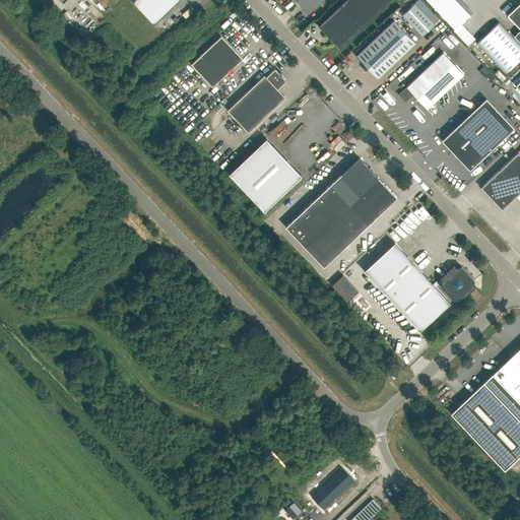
[(133,0),(132,1),(153,24),(178,0),(133,0)]
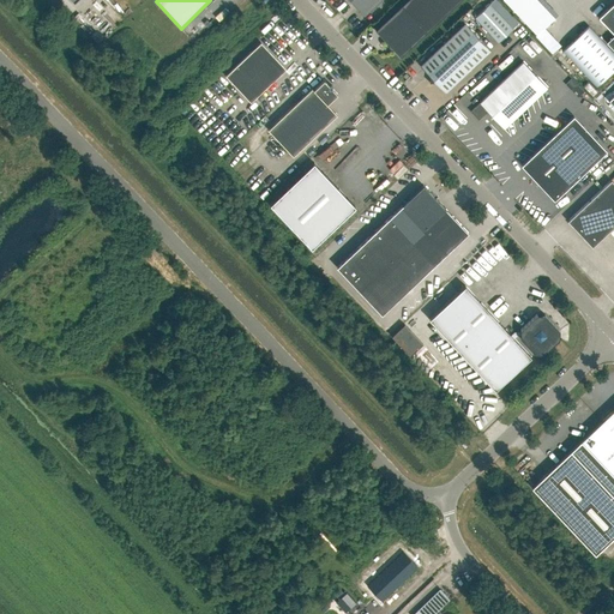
[(379,0),(347,0),(348,1),(349,0),(363,16),(379,0)]
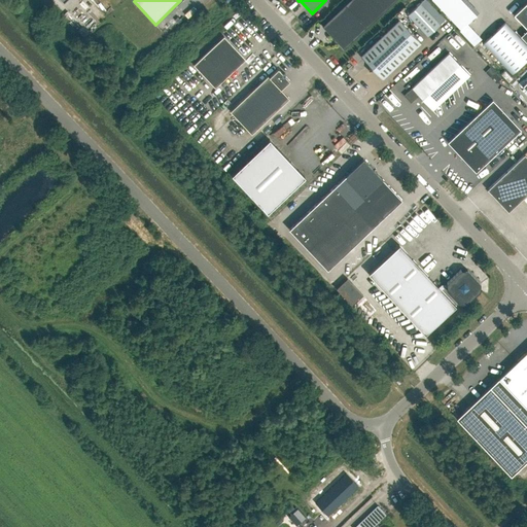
[(349,0),(322,26),(344,48),(394,0),(349,0)]
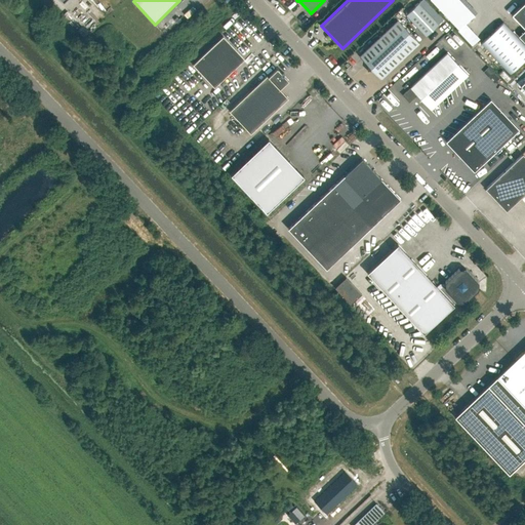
[(524,0),(512,14),(524,28),(524,31),(520,36),(524,42),(524,0)]
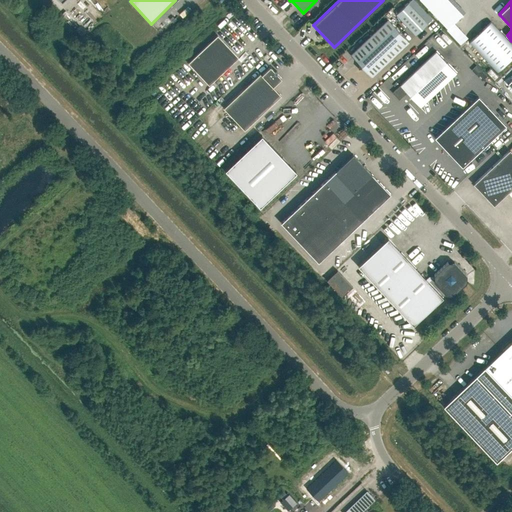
[(396,15),(416,35),(427,24),(408,3),(396,15)]
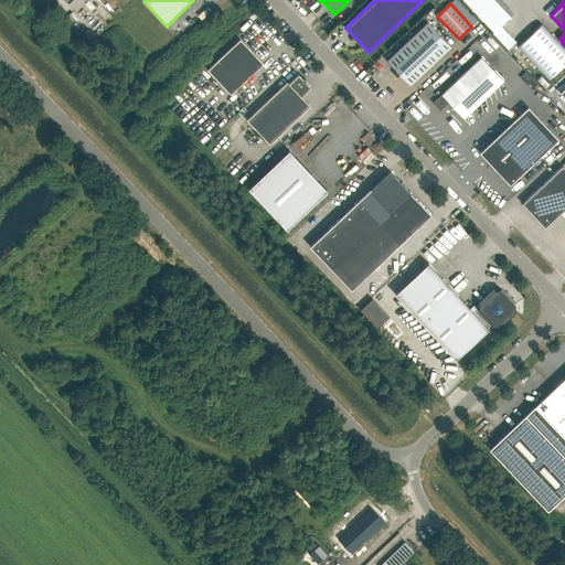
[(451,46),(427,22),(386,61),(394,68),(394,77),(403,77),(409,85),(451,46)]
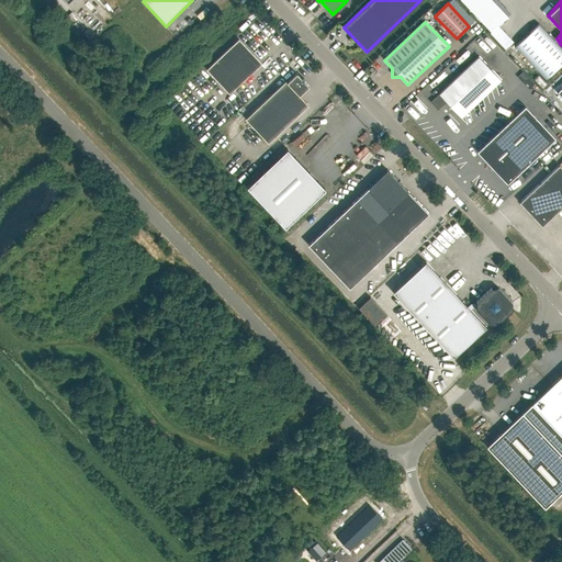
[(561,48),(539,24),(516,46),(547,78),(561,63),(561,48)]
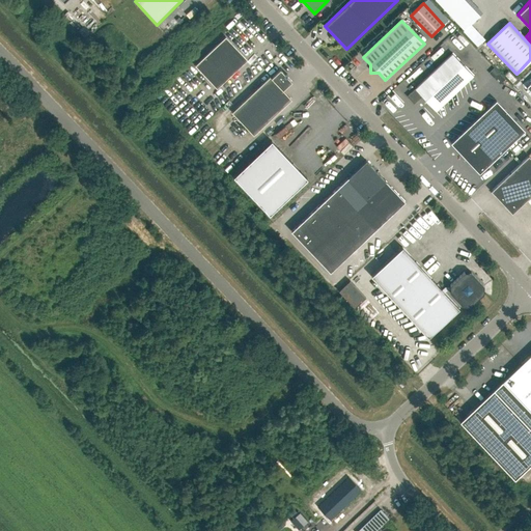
[(195,65),(217,88),(247,60),(225,36),(195,65)]
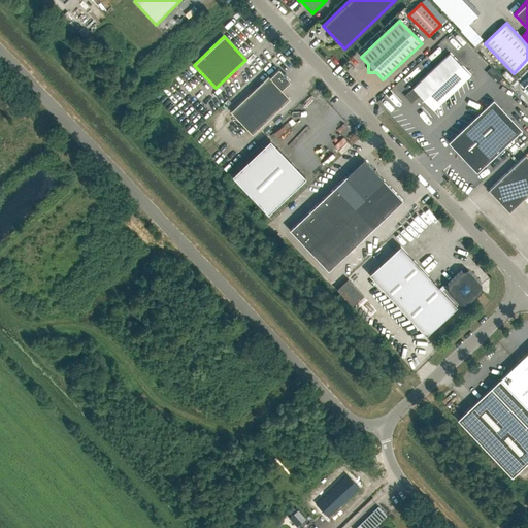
[(433,111),(471,75),(450,53),(404,96),(411,103),(419,96),(433,111)]
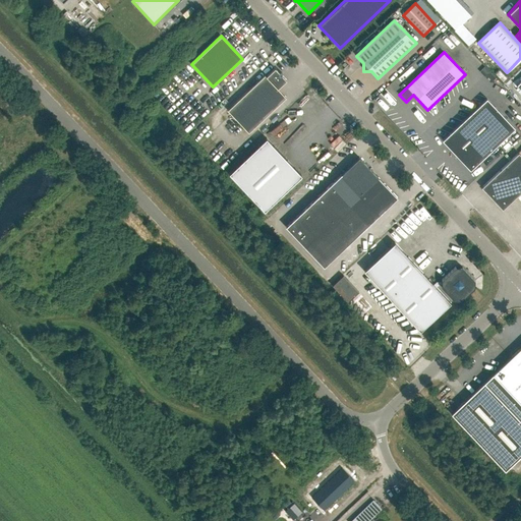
[(265,75),(228,110),(248,132),(286,98),(278,89),(286,80),(282,75),(282,73),(280,73),(275,68),(266,76),(265,75)]
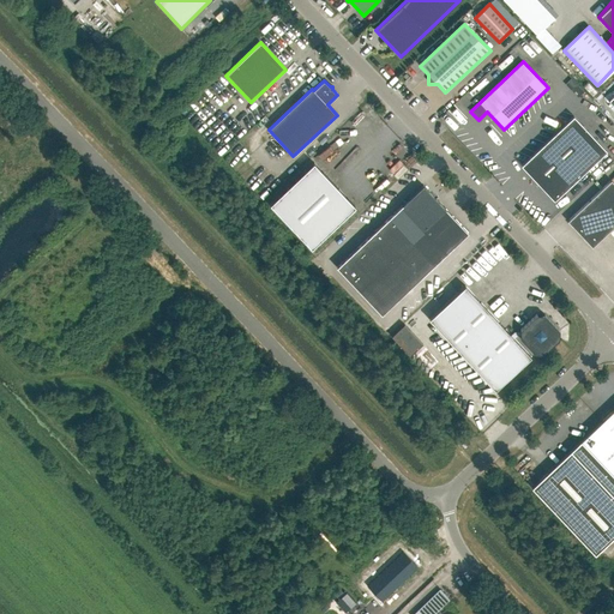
[(554,200),(607,151),(573,116),(522,166),(554,200)]
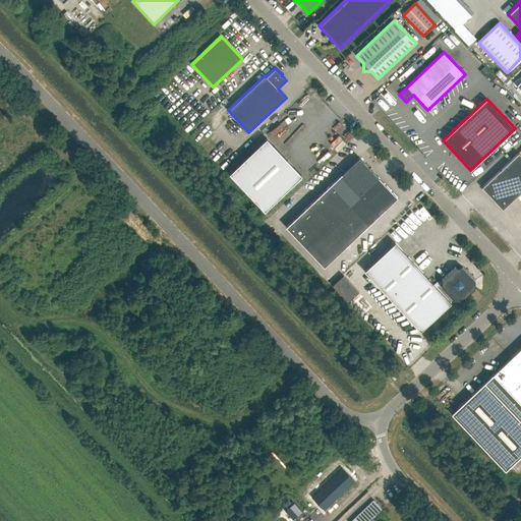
[(267,137),(229,173),(265,211),(302,175),(267,137)]
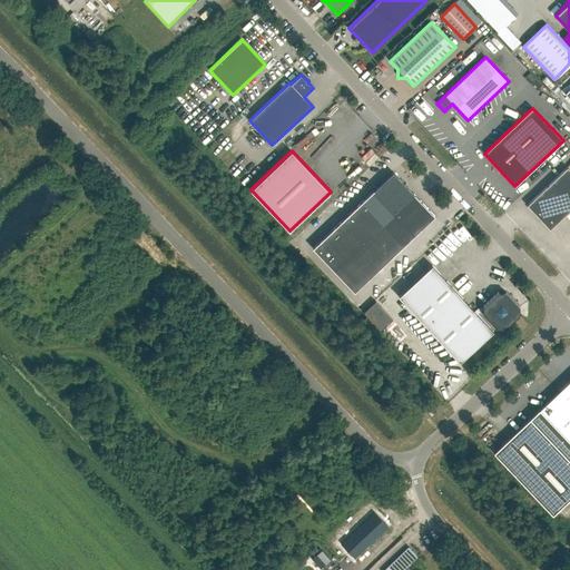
[(569,209),(569,169),(568,167),(527,205),(550,229),(569,209)]
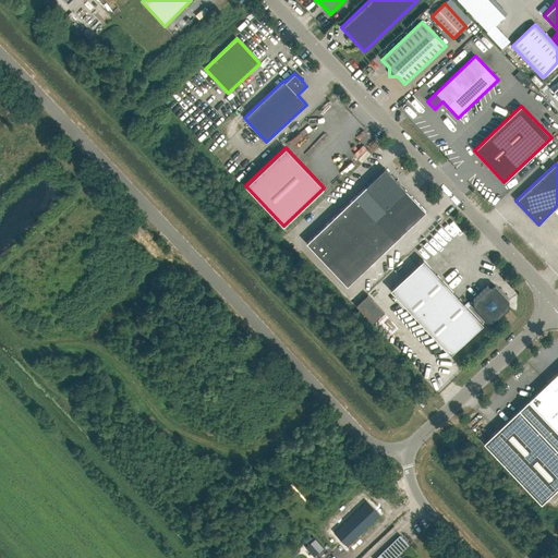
[(365,186),(386,208),(405,190),(385,168),(365,186)]
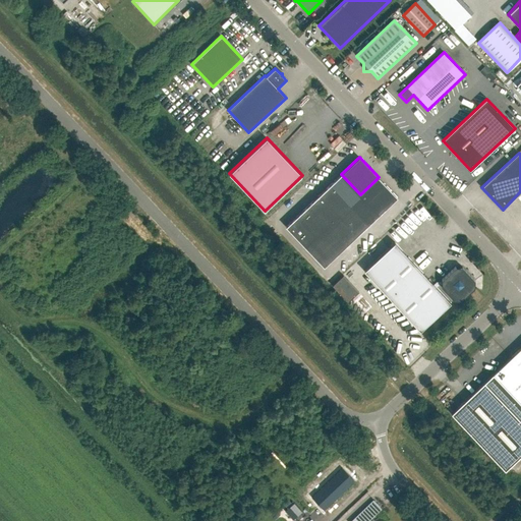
[(360,194),(341,174),(330,184),(349,205),(360,194)]
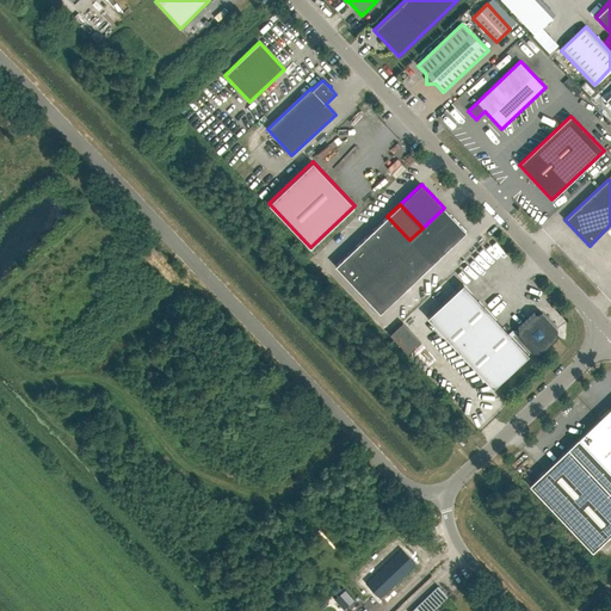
[(423,228),(433,240),(455,220),(444,208),(423,228)]
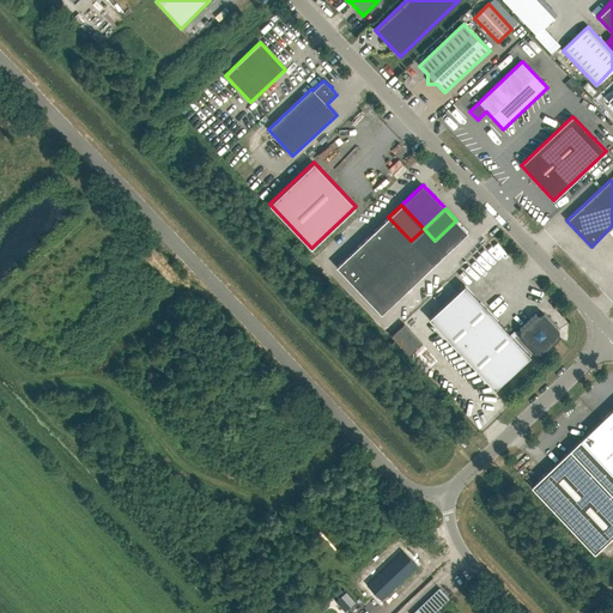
[(411,241),(388,217),(377,228),(400,252),(411,241)]
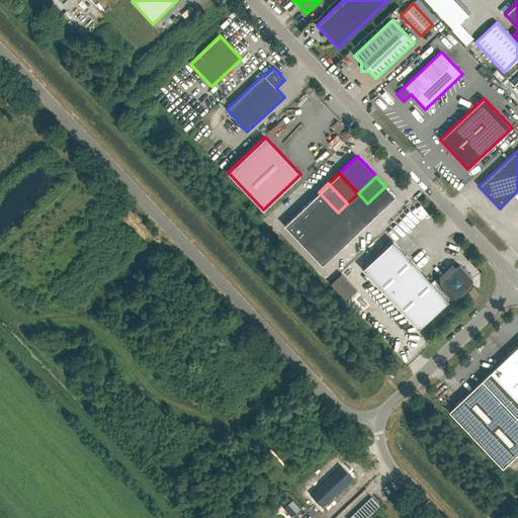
[(385,186),(367,203),(377,213),(396,196),(385,186)]
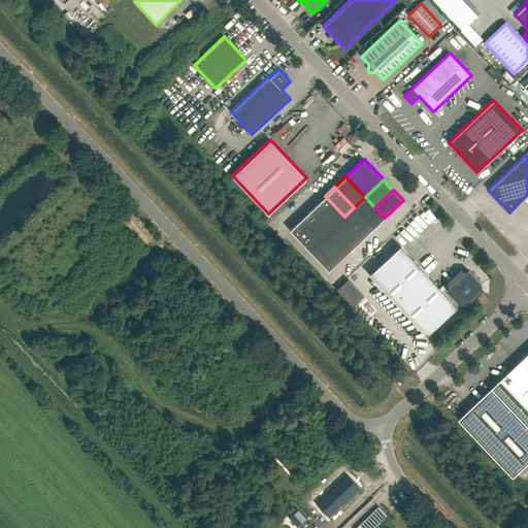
[(314,207),(333,227),(344,217),(325,196),(314,207)]
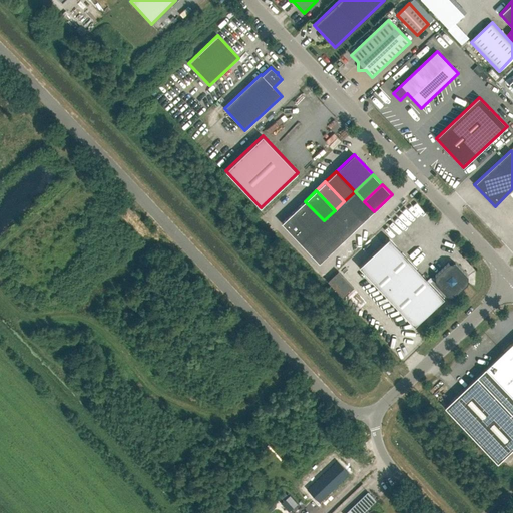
[(374,211),(364,201),(355,191),(344,201),(363,221),(374,211)]
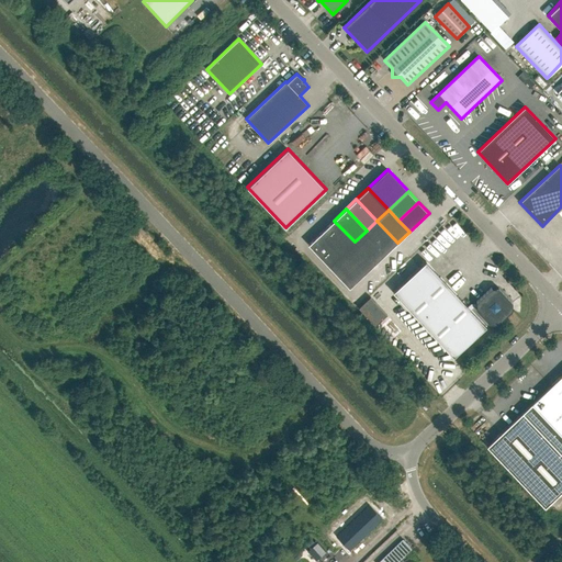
[(322,232),(343,254),(355,242),(334,221),(322,232)]
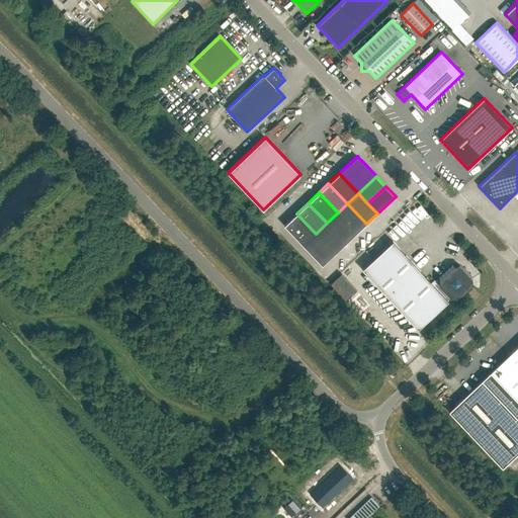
[(347,203),(338,212),(357,233),(366,224),(347,203)]
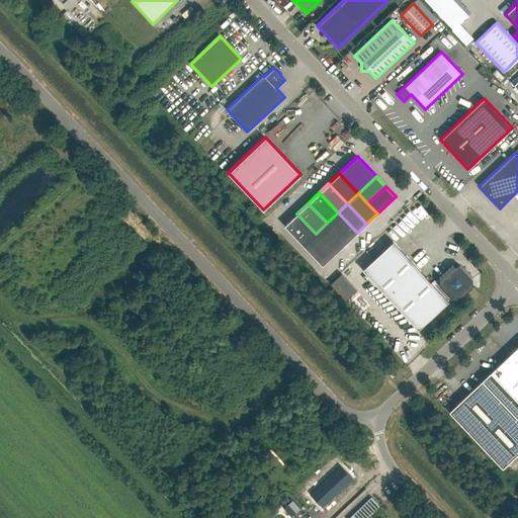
[(338,212),(327,223),(346,243),(357,233),(338,212)]
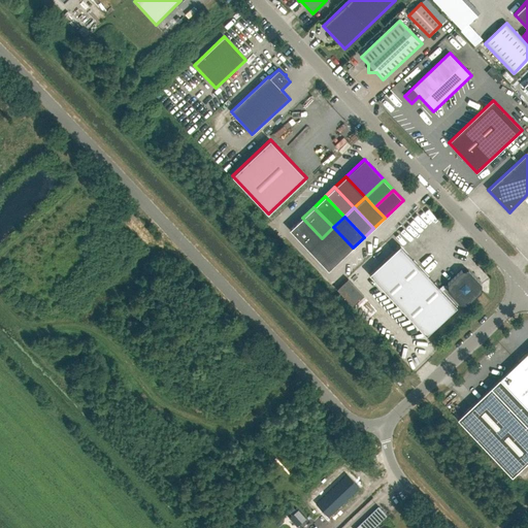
[(308,251),(322,238),(302,218),(290,230),(308,251)]
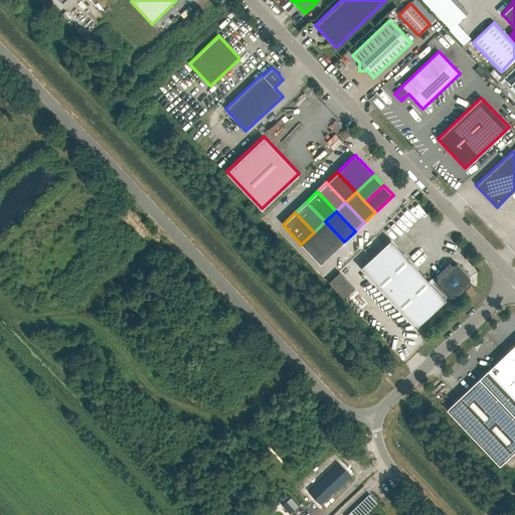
[(325,221),(314,232),(333,252),(344,241),(325,221)]
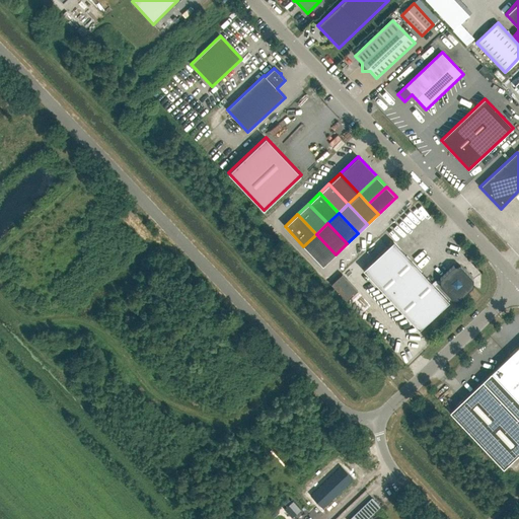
[(336,254),(316,234),(303,246),(322,267),(336,254)]
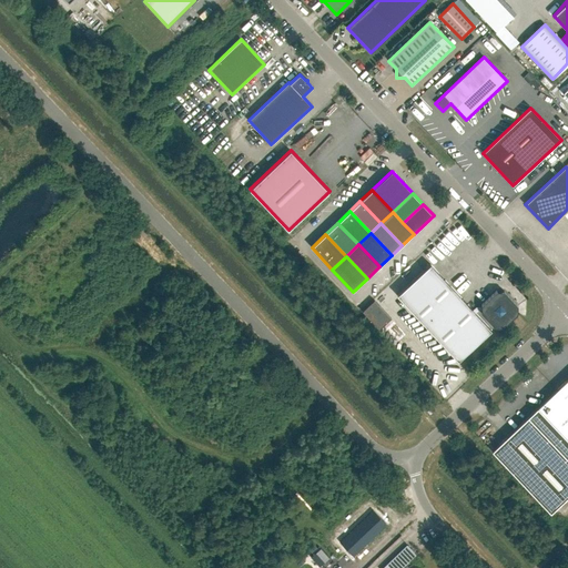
[(397,295),(458,361),(492,330),(475,313),(478,310),(482,310),(482,313),(495,327),(503,327),(517,314),(518,306),(504,291),(496,291),(482,304),(482,307),(476,307),(473,310),(430,264),(397,295)]
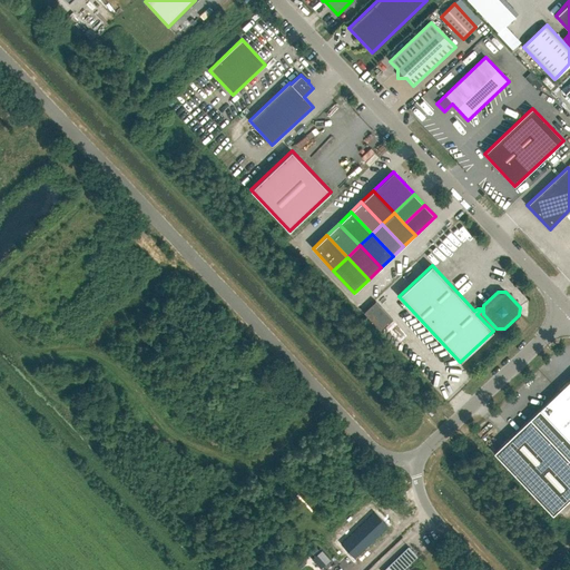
[(375,301),(364,313),(381,331),(393,320),(375,301)]
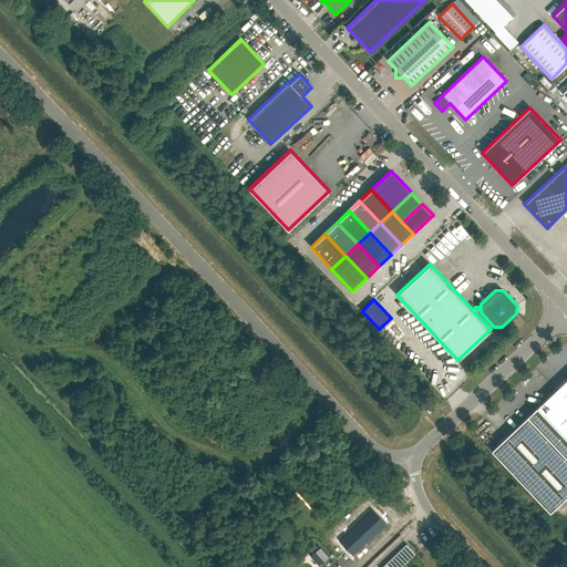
[(566,378),(536,408),(566,440),(566,378)]
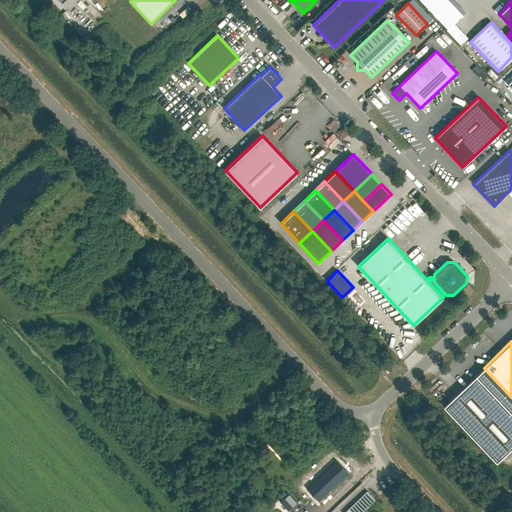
[(443,406),(496,462),(511,447),(511,397),(484,368),(443,406)]
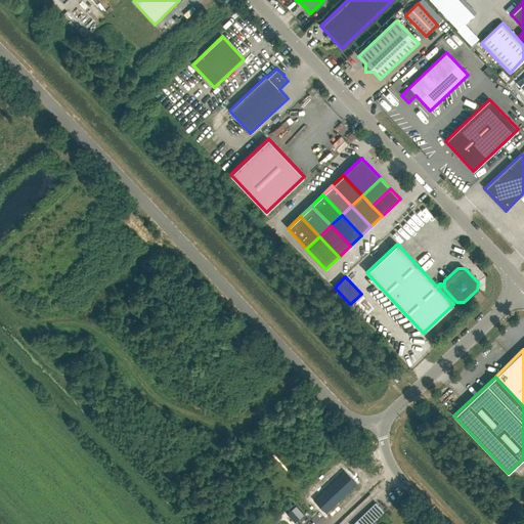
[(306,505),(313,512),(319,507),(326,514),(357,485),(343,470),(306,505)]
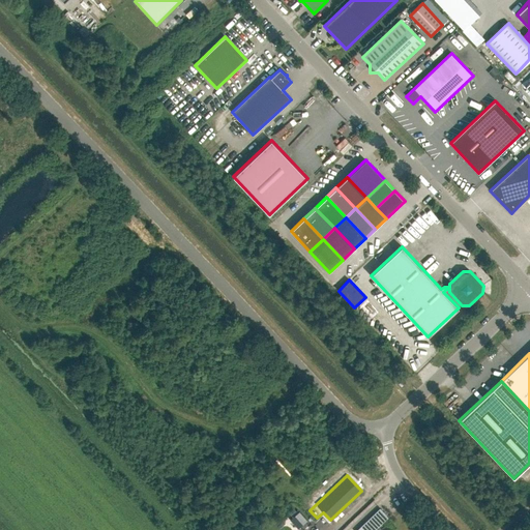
[(298,529),(307,521),(299,511),(290,519),(298,529)]
